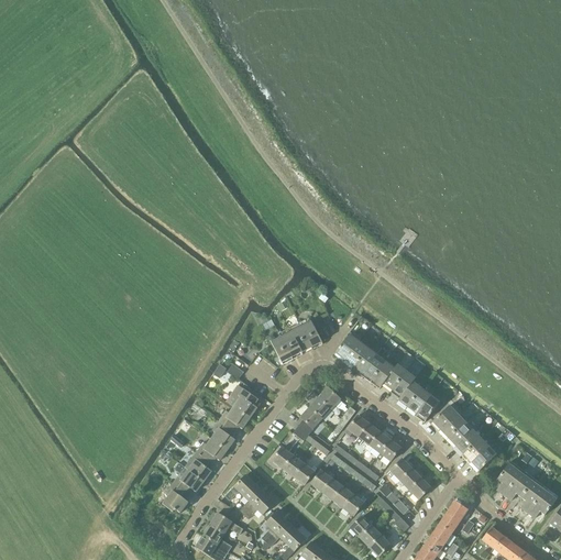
[(317,288),(311,295),(316,298),(321,292),(317,288)]
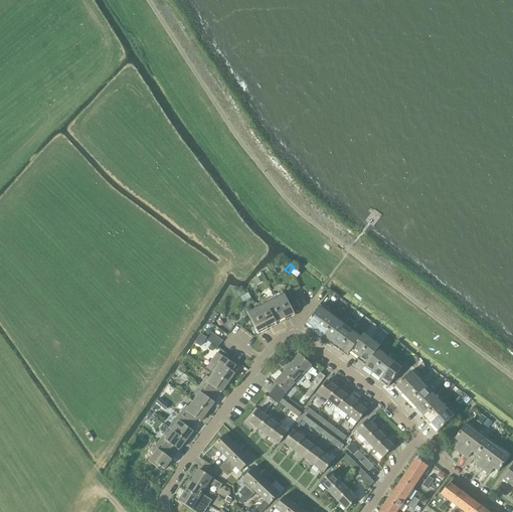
[(294,268),(291,272),(297,276),(300,272),(294,268)]
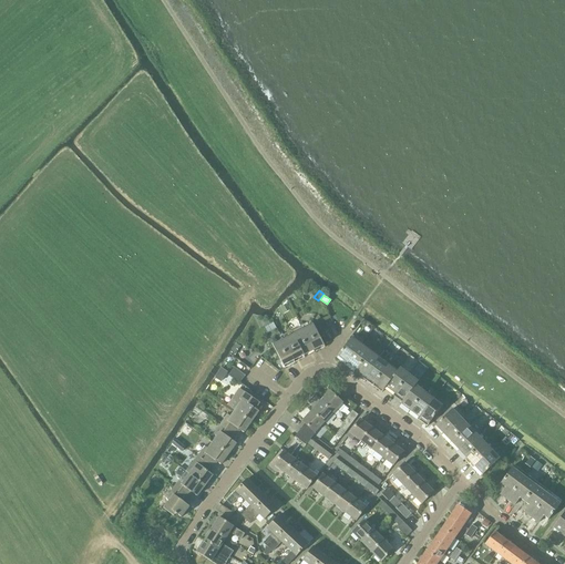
[(283,304),(277,307),(281,313),(287,309),(283,304)]
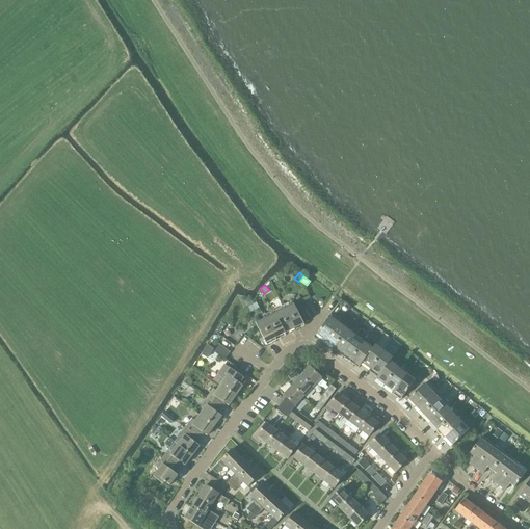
[(284,308),(294,328),(305,324),(293,302),(284,308)]
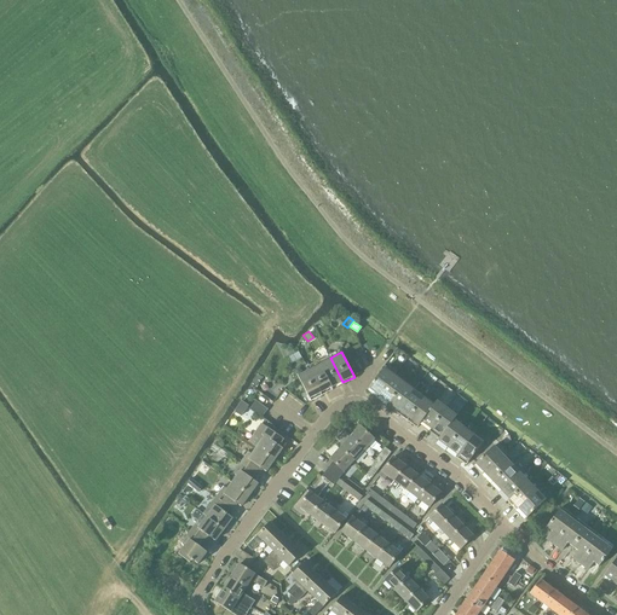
[(332,388),(342,382),(330,358),(319,364),(332,388)]
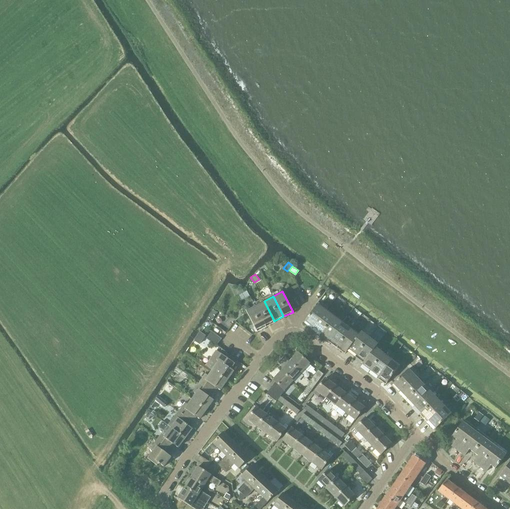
[(274,321),(264,301),(255,305),(265,326),(274,321)]
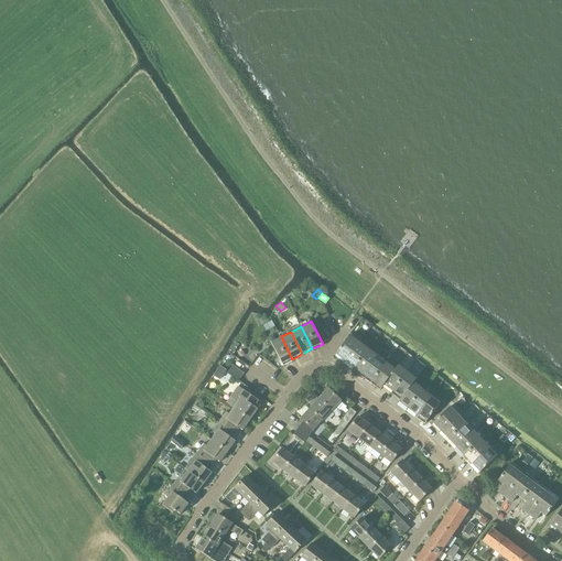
[(343,362),(358,341),(349,334),(334,355),(343,362)]
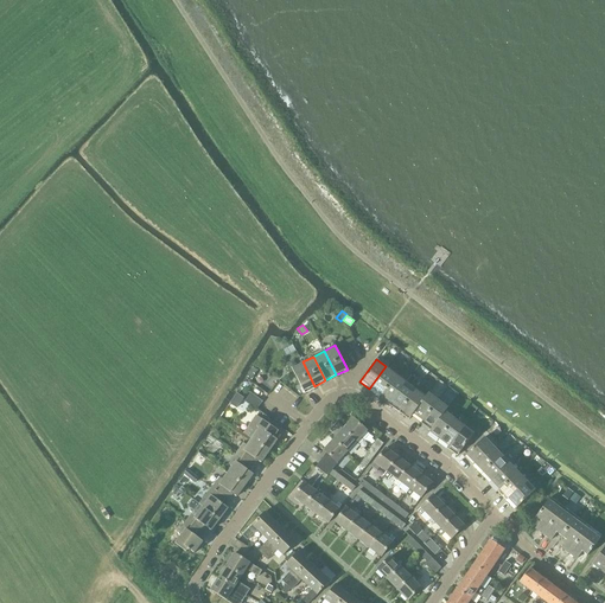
[(314,386),(303,361),(292,367),(304,392),(314,386)]
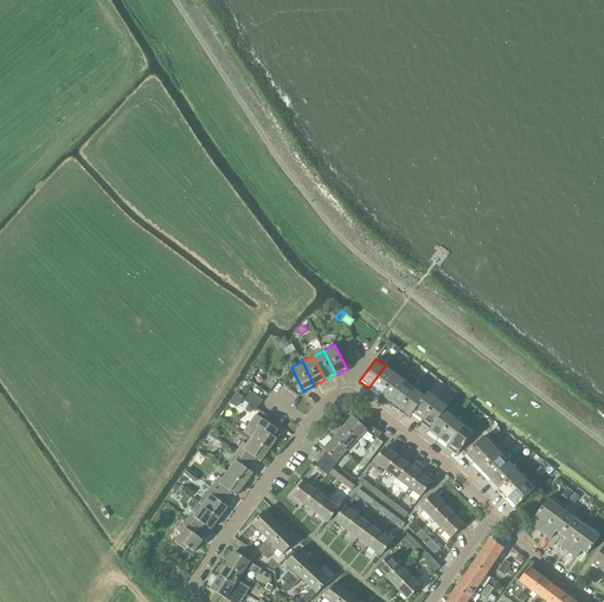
[(378,395),(394,374),(385,366),(368,388),(378,395)]
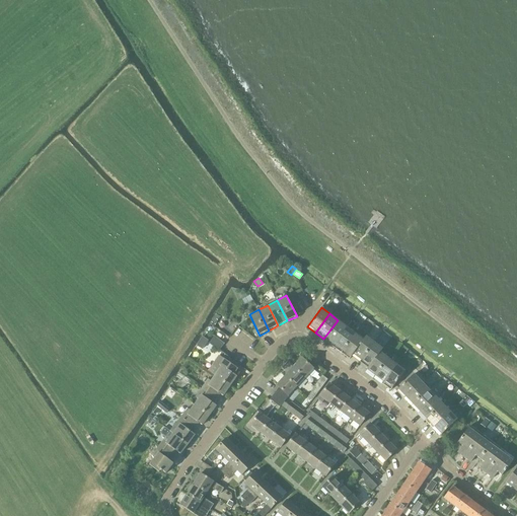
[(331,345),(346,326),(338,320),(323,339),(331,345)]
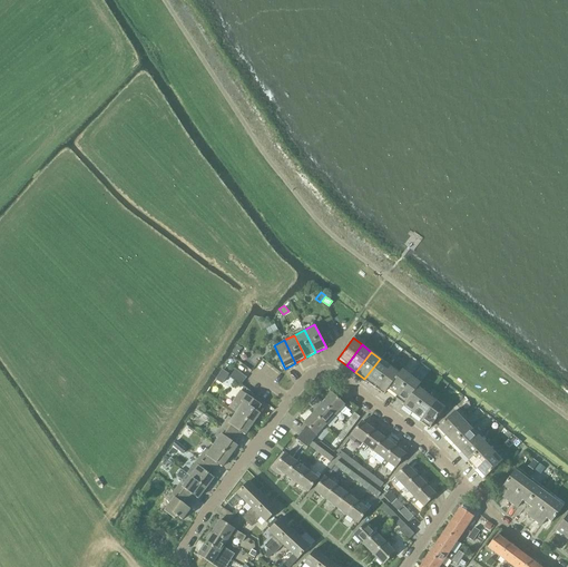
[(380,359),(364,379),(374,385),(390,365),(380,359)]
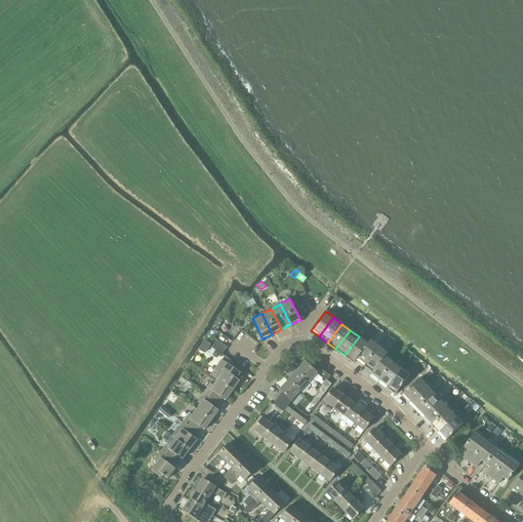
[(359,336),(345,355),(353,362),(355,358),(367,343),(366,343),(359,336)]
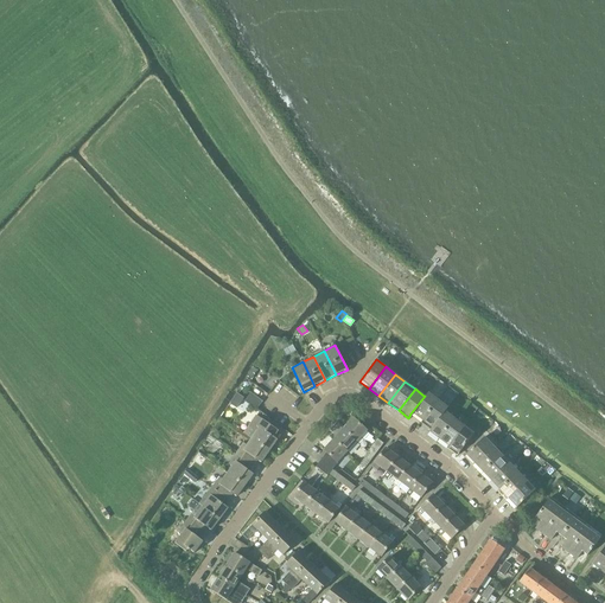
[(262,399),(250,390),(244,399),(252,405),(253,404),(256,406),(259,403),(262,399)]
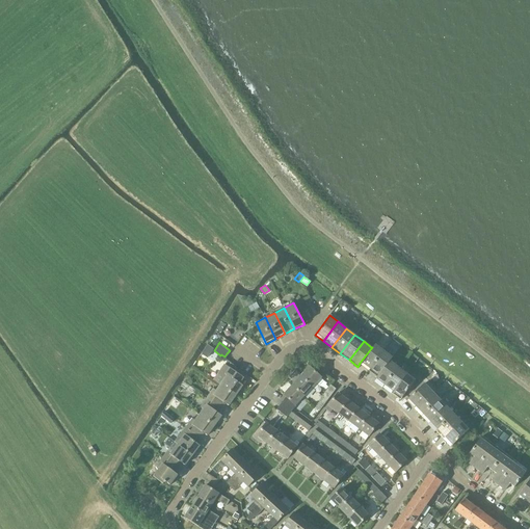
[(213,347),(206,343),(201,352),(207,356),(213,347)]
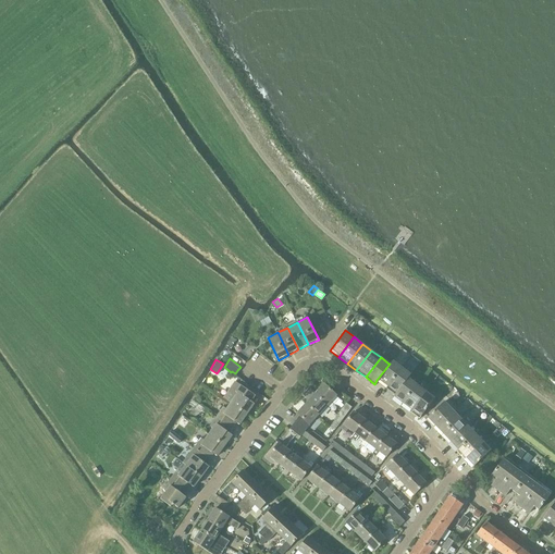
[(390,364),(377,380),(385,386),(401,367),(392,360),(389,364),(390,364)]
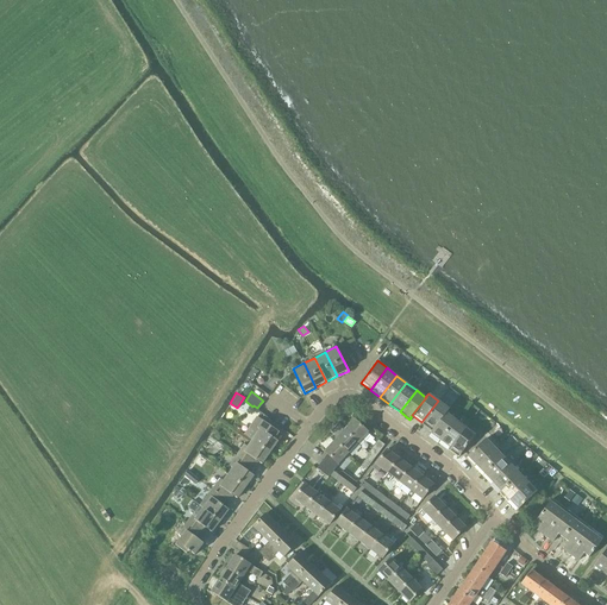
[(438,401),(421,422),(431,429),(431,430),(445,411),(449,408),(438,401)]
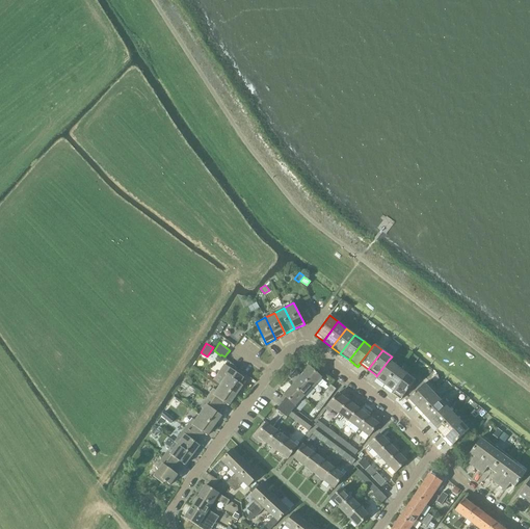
[(382,386),(397,366),(389,360),(376,376),(376,375),(374,379),(382,386)]
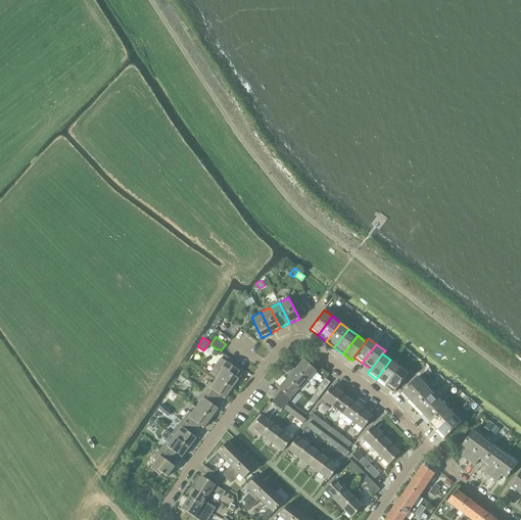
[(220,357),(208,372),(216,377),(231,387),(238,377),(235,375),(238,370),(224,360),(220,357)]
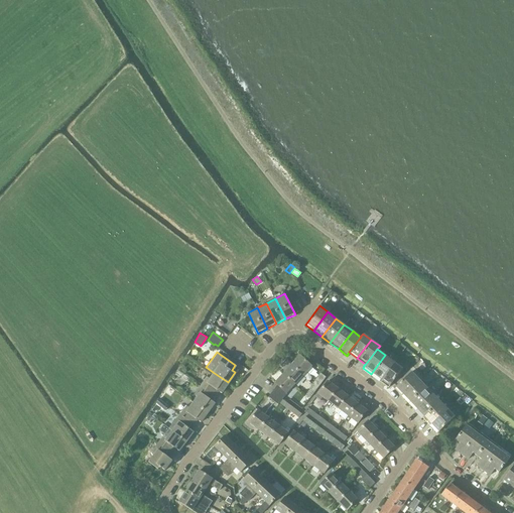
[(291,364),(302,374),(310,365),(299,355),(291,364)]
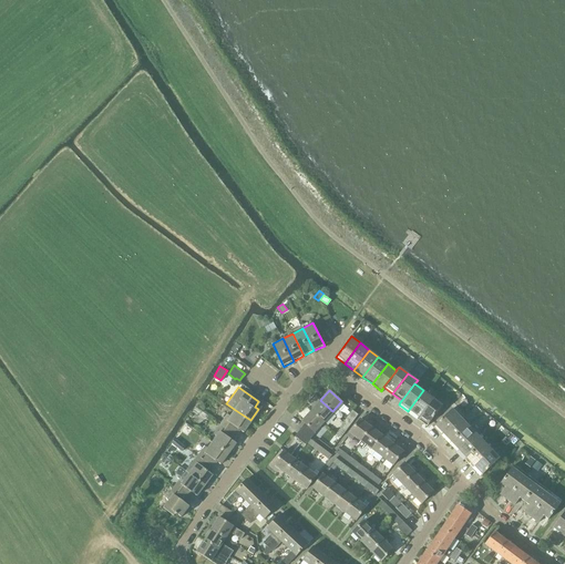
[(417,418),(432,398),(423,390),(408,411),(417,418)]
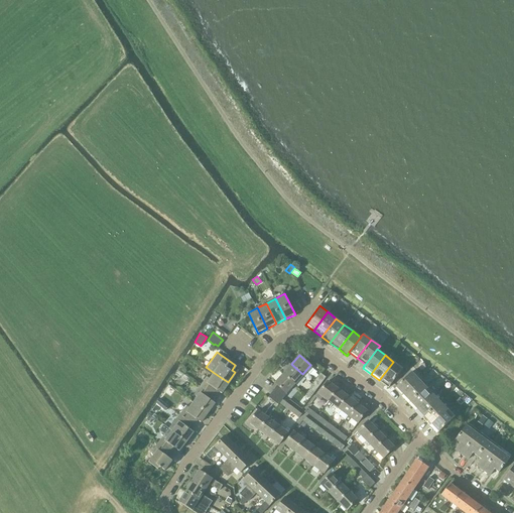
[(393,362),(379,380),(388,386),(402,368),(393,362)]
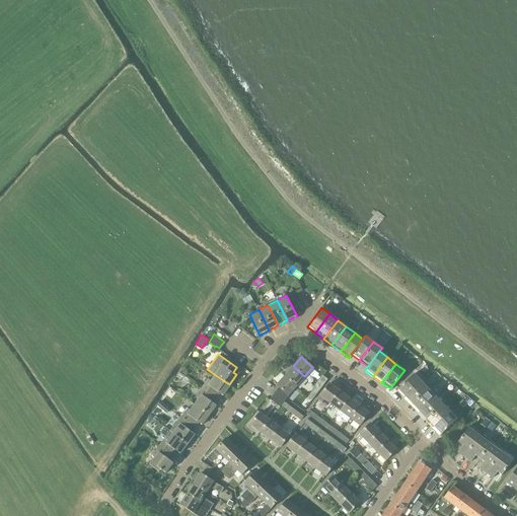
[(296,385),(304,376),(293,366),(285,374),(296,385)]
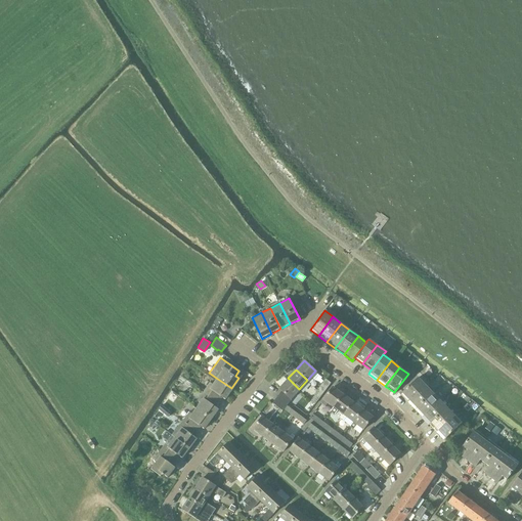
[(187,379),(180,375),(176,381),(182,385),(187,379)]
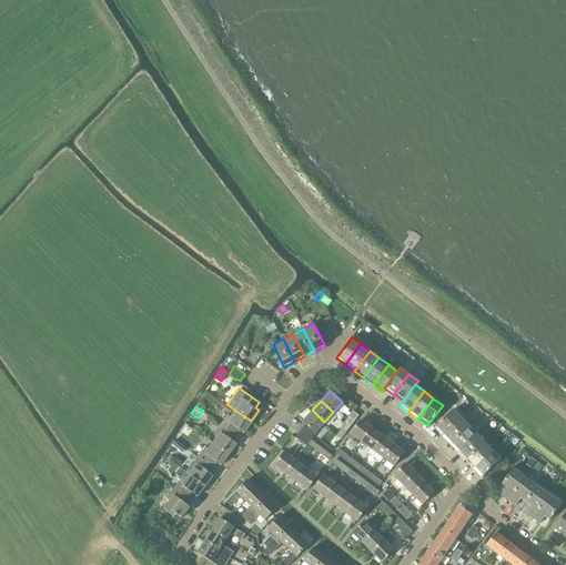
[(442,435),(461,417),(452,409),(434,426),(442,435)]
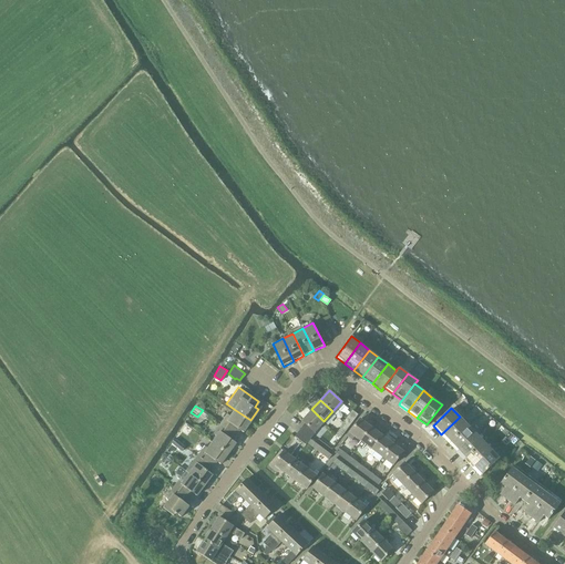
[(250,420),(234,409),(230,414),(227,412),(219,422),(236,434),(239,429),(243,431),(250,420)]
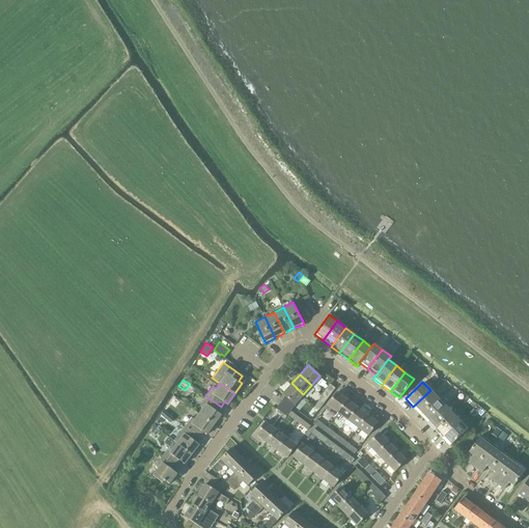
[(279,401),(289,410),(295,404),(294,404),(303,394),(291,383),(282,392),(284,395),(279,401)]
